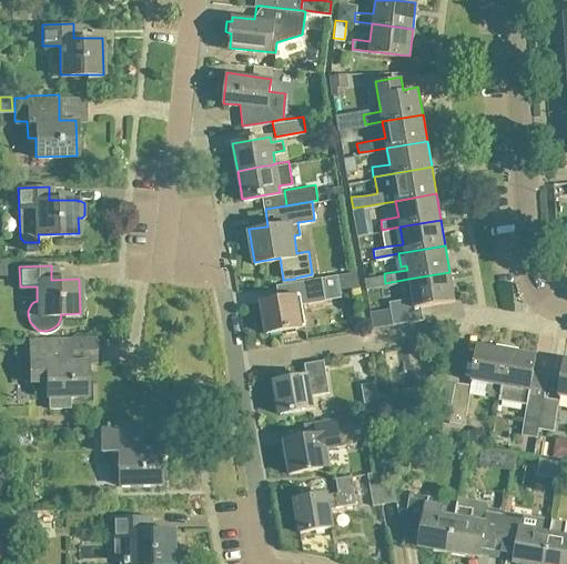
[(302,279),(304,292),(260,299),(265,330),(304,324),(301,301),(323,298),(322,289),(340,286),(337,272),(302,279)]
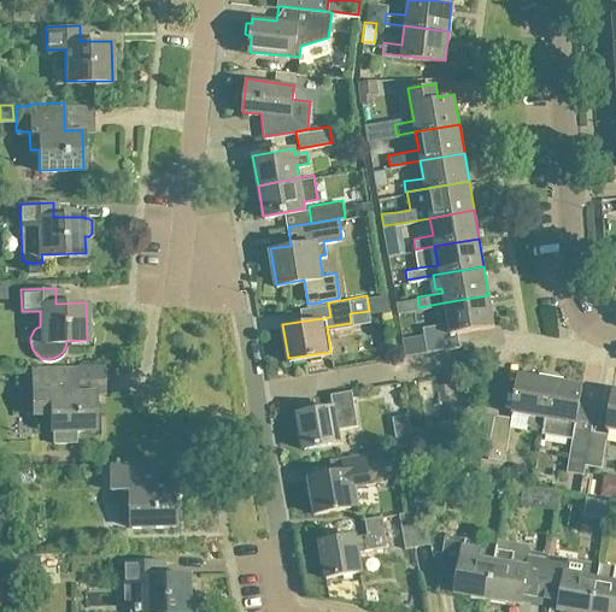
[(488,295),(444,302),(447,322),(422,325),(423,333),(402,336),(404,353),(459,343),(457,330),(493,324),(488,295)]
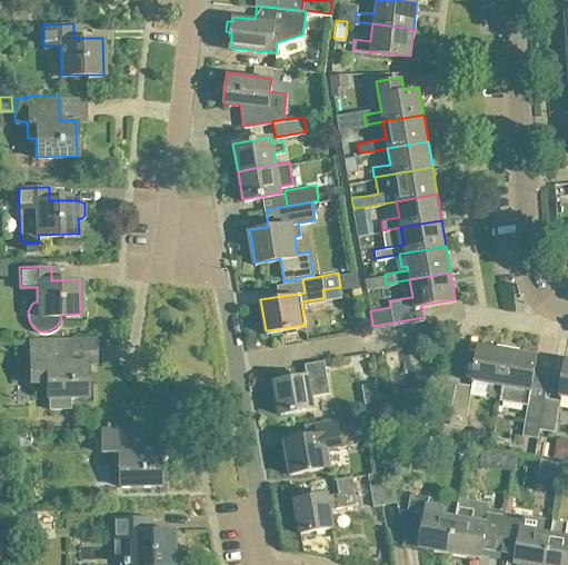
[(68,406),(68,396),(86,396),(86,359),(68,360),(67,338),(28,339),(28,363),(45,363),(46,396),(47,396),(47,407),(68,406)]
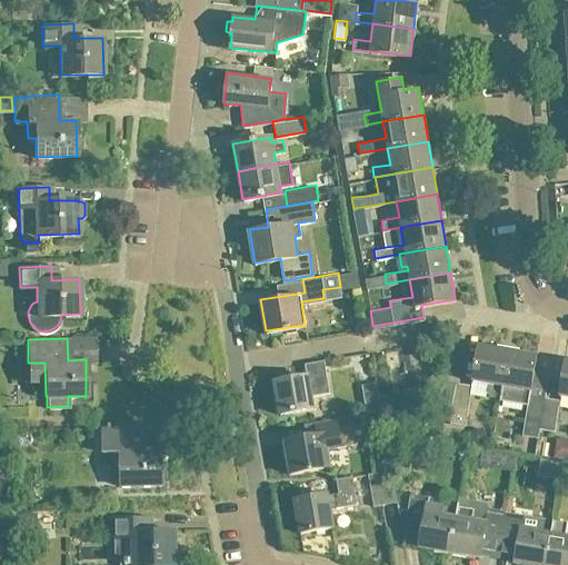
[(499,393),(506,348),(478,343),(472,378),(487,382),(486,390),(499,393)]
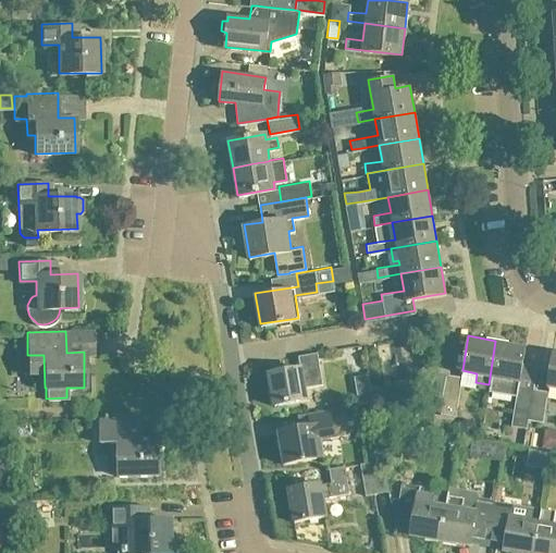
[(495,341),(489,384),(487,390),(516,394),(513,416),(510,425),(526,427),(527,418),(532,388),(517,384),(518,380),(524,346),(495,341)]
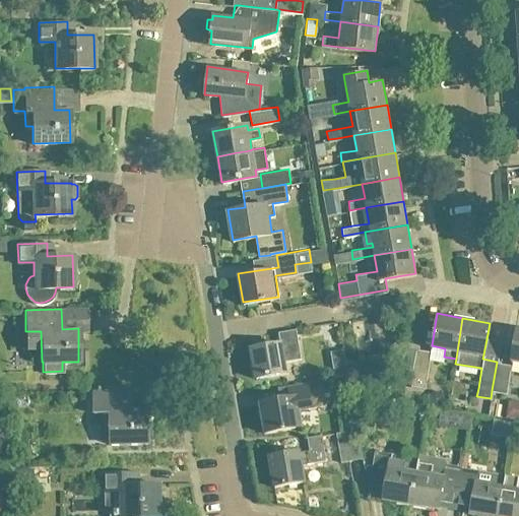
[(301,357),(298,340),(296,326),(277,329),(279,341),(250,346),(255,376),(284,371),(283,360),(295,359),(301,357)]
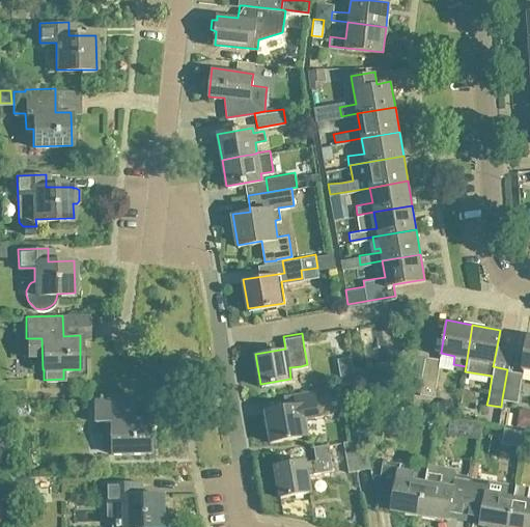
[(364,360),(375,360),(374,337),(363,338),(364,360)]
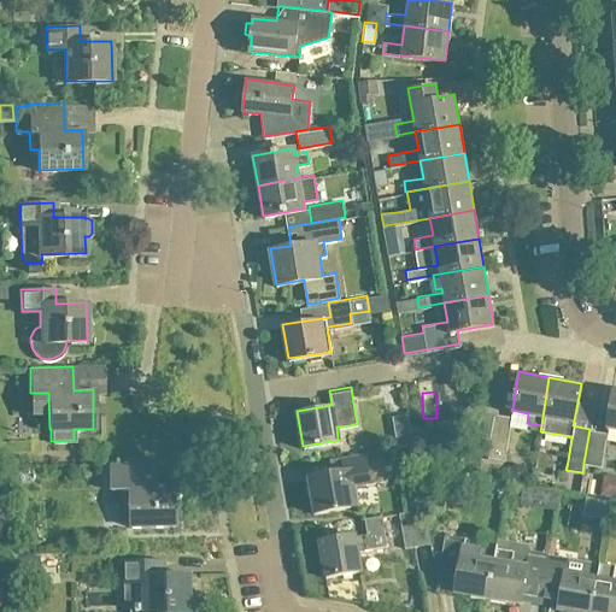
[(37,395),(24,395),(25,434),(40,433),(37,395)]
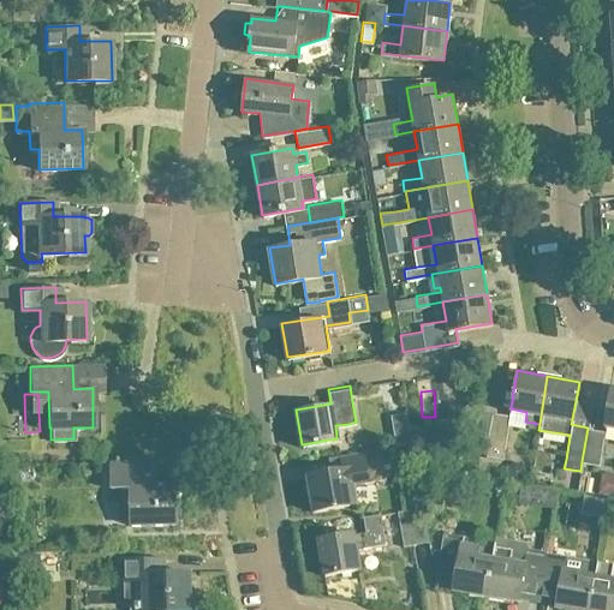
[(406,411),(391,413),(395,443),(411,441),(406,411)]
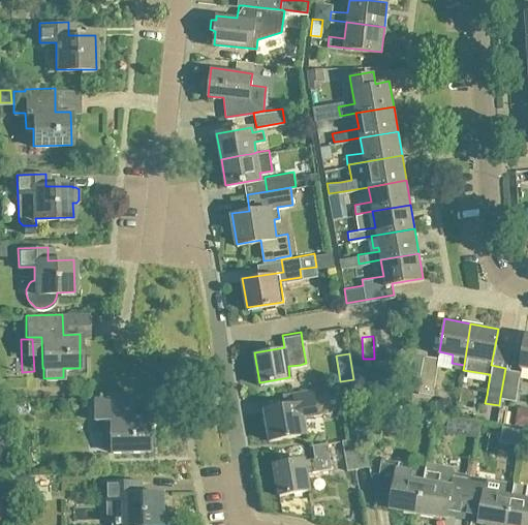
[(426,354),(423,376),(409,374),(407,388),(421,390),(420,392),(430,393),(436,356),(426,354)]
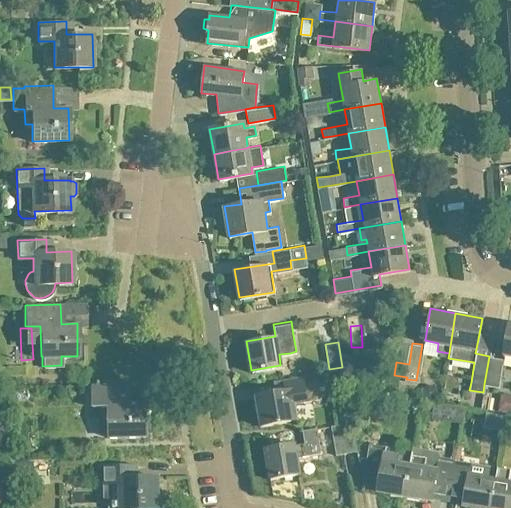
[(503,358),(489,356),(484,384),(498,386),(503,358)]
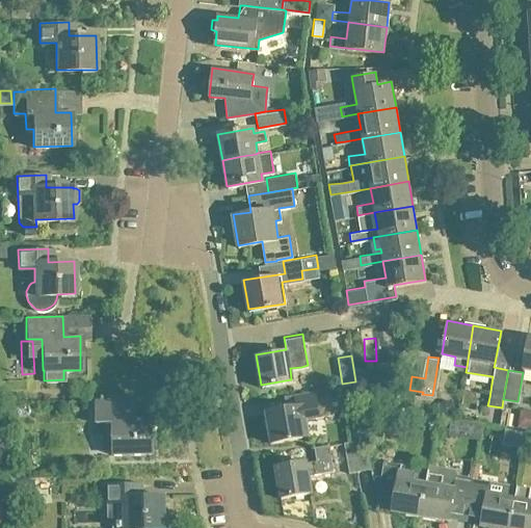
[(329,387),(283,394),(285,406),(266,410),(270,440),(307,434),(303,418),(334,413),(329,387)]
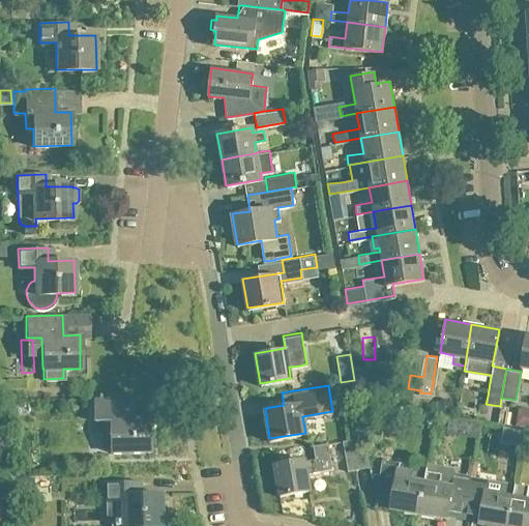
[(441,396),(435,404),(439,412),(448,413),(453,406),(450,398),(441,396)]
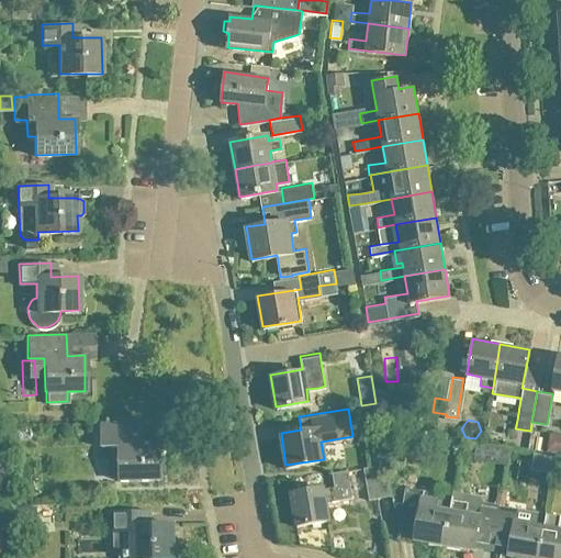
[(119,478),(159,477),(158,442),(141,443),(141,421),(100,422),(100,446),(118,445),(119,478)]
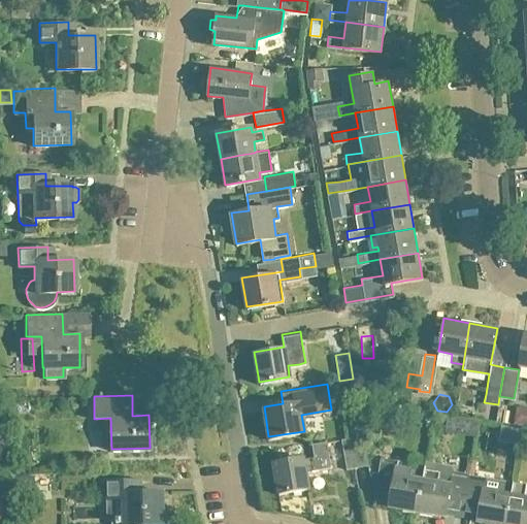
[(448,416),(447,428),(475,432),(478,420),(448,416)]
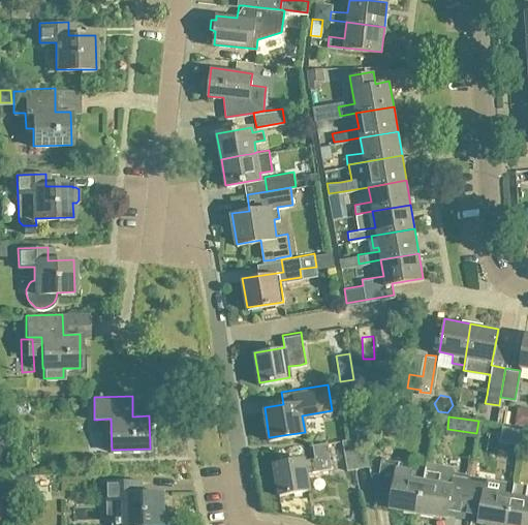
[(363,435),(341,438),(346,469),(368,465),(363,435)]
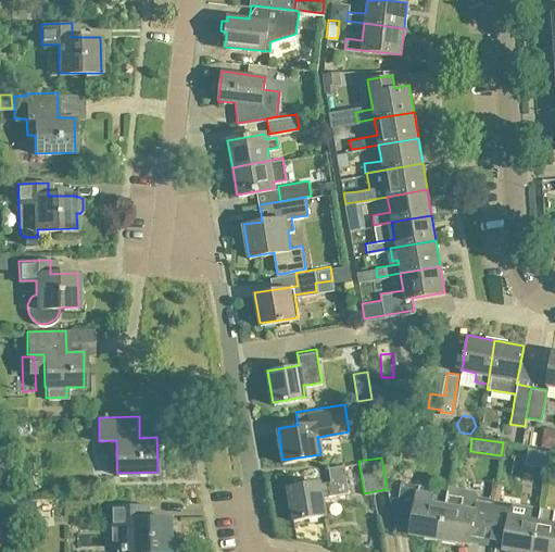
[(328,466),(330,479),(318,481),(318,480),(287,486),(292,517),(324,512),(320,493),(337,491),(337,492),(348,491),(343,463),(328,466)]
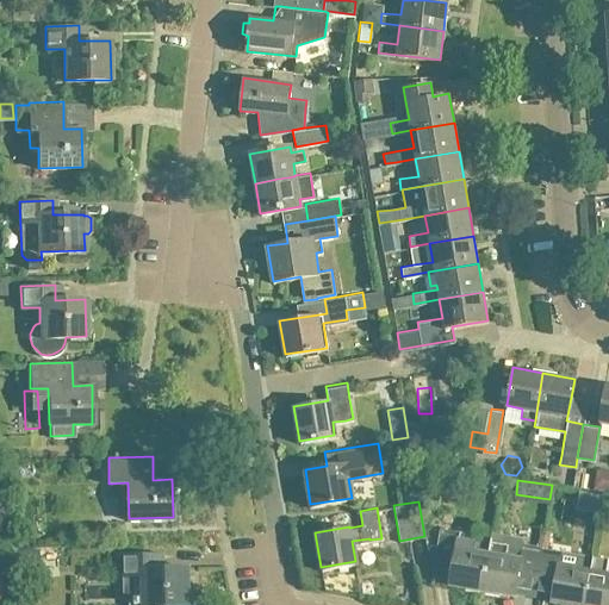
[(484,566),(489,537),(473,535),(473,531),(437,525),(429,573),(449,577),(448,582),(480,588),(484,566)]
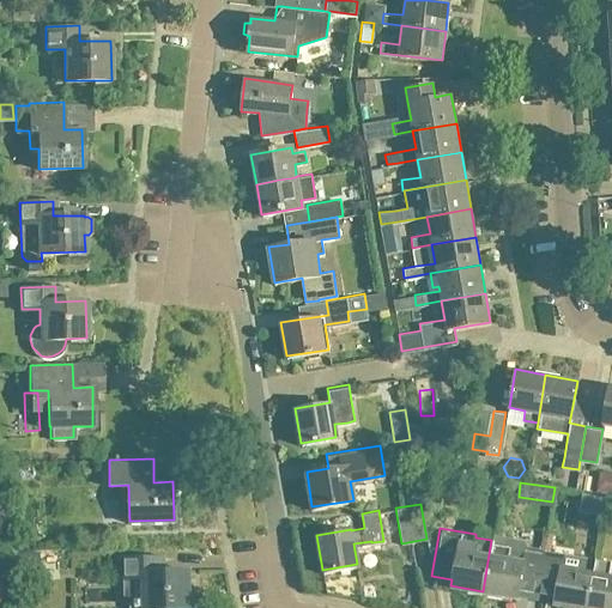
[(492,533),(491,540),(486,569),(483,591),(515,597),(516,590),(535,594),(543,548),(543,547),(527,545),(523,537),(492,533)]
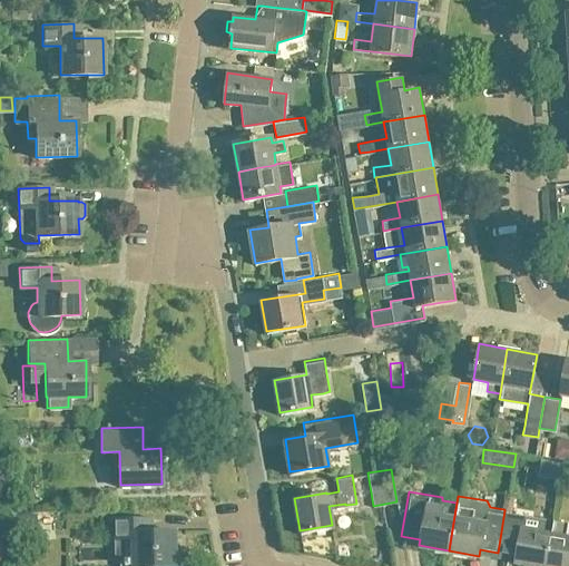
[(552,519),(504,510),(498,553),(516,556),(514,562),(538,565),(543,565),(548,543),(552,519)]
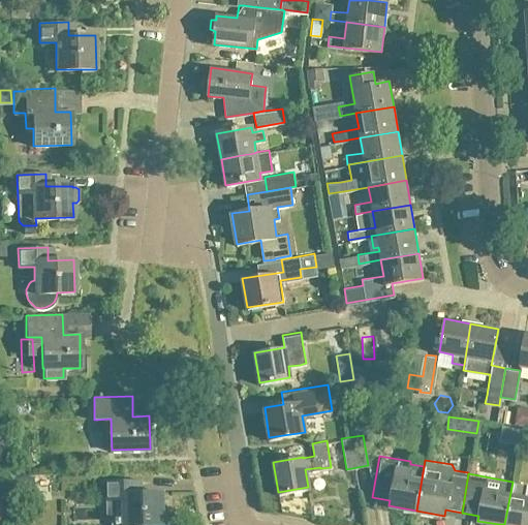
[(143,524),(162,524),(162,491),(134,491),(134,480),(106,480),(106,499),(122,499),(123,520),(112,520),(111,524),(143,524)]
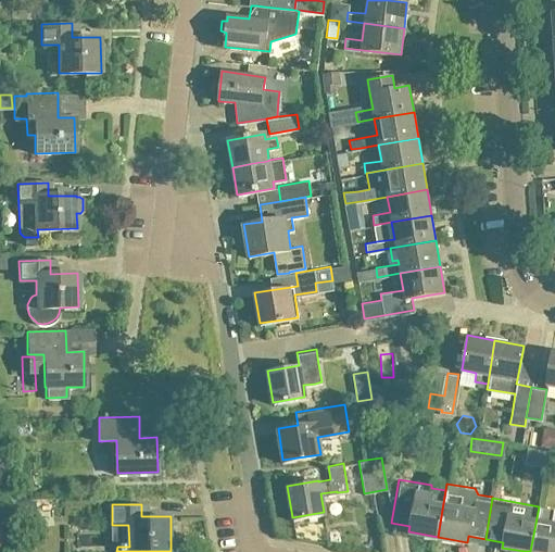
[(534,529),(530,551),(554,551),(554,523),(551,523),(553,509),(539,506),(534,529)]
